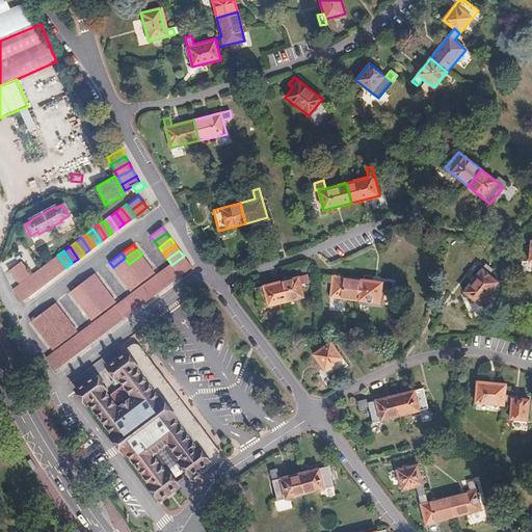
[(60,271),(67,267),(57,255),(52,259),(60,271)]
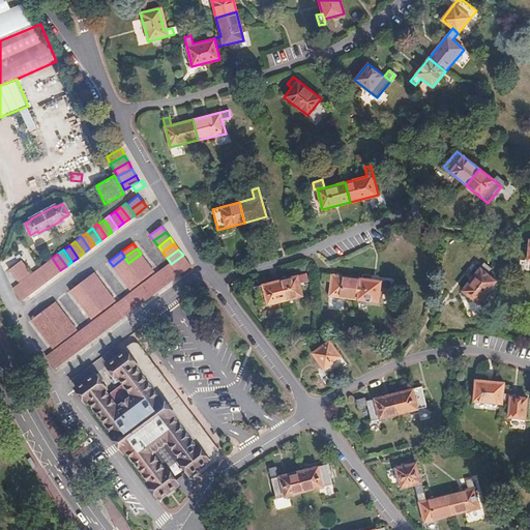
[(134,268),(145,260),(141,254),(128,263),(134,268)]
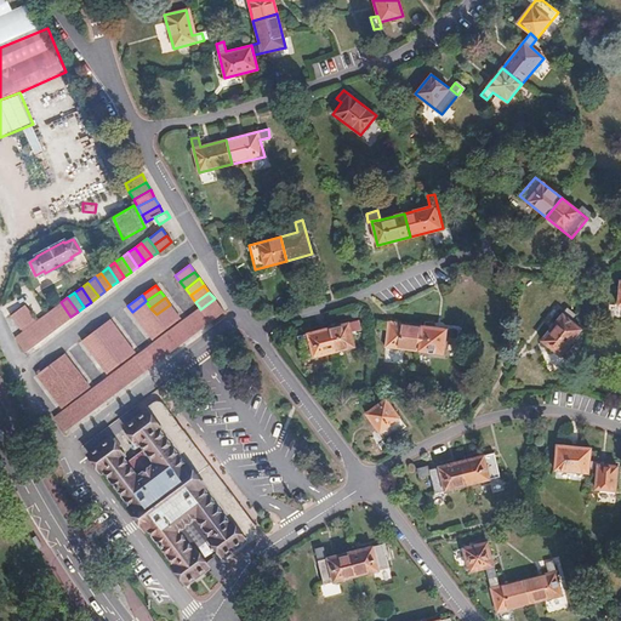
[(205,315),(218,305),(215,298),(200,309),(205,315)]
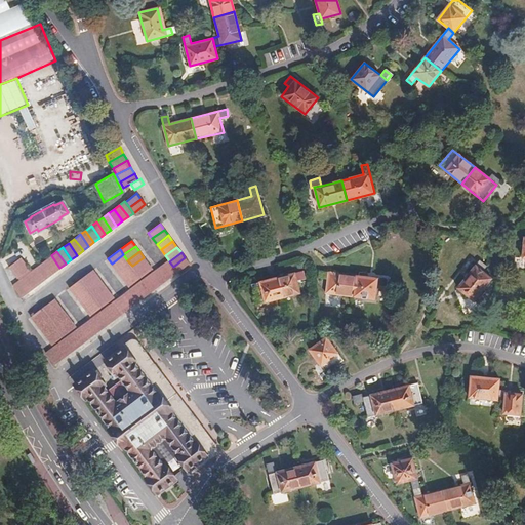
[(112,264),(116,269),(127,260),(123,254),(112,264)]
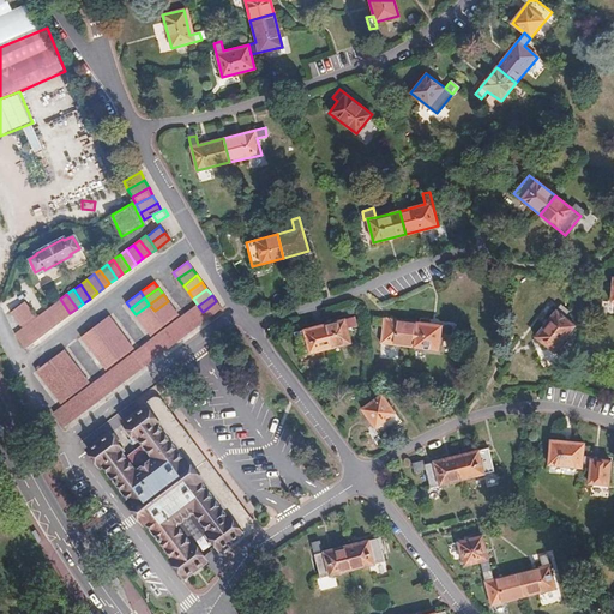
[(64,318),(70,313),(60,299),(54,304),(64,318)]
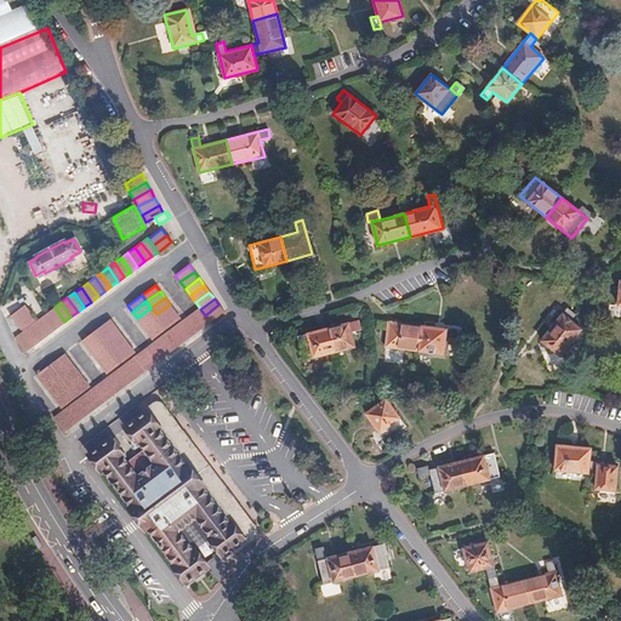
[(161,322),(175,312),(170,305),(157,314),(161,322)]
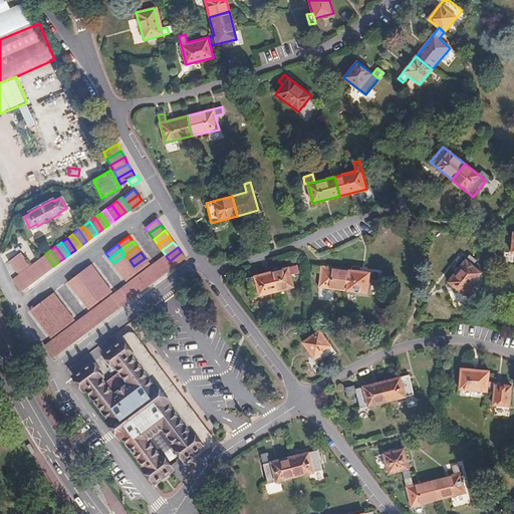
[(170,261),(174,267),(186,258),(181,252),(170,261)]
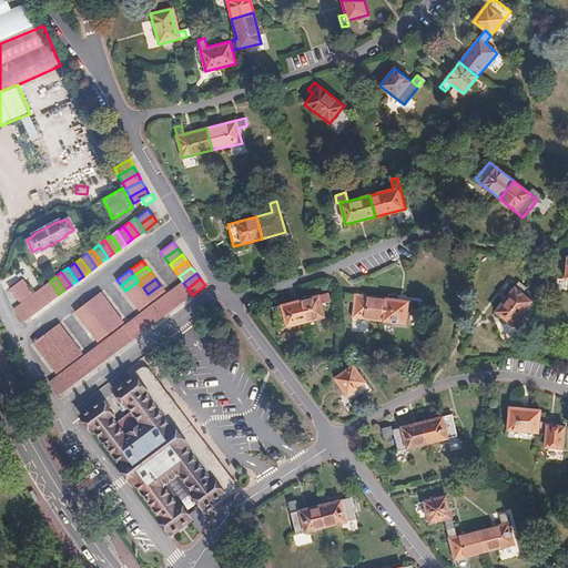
[(31,293),(23,280),(10,290),(19,303),(31,293)]
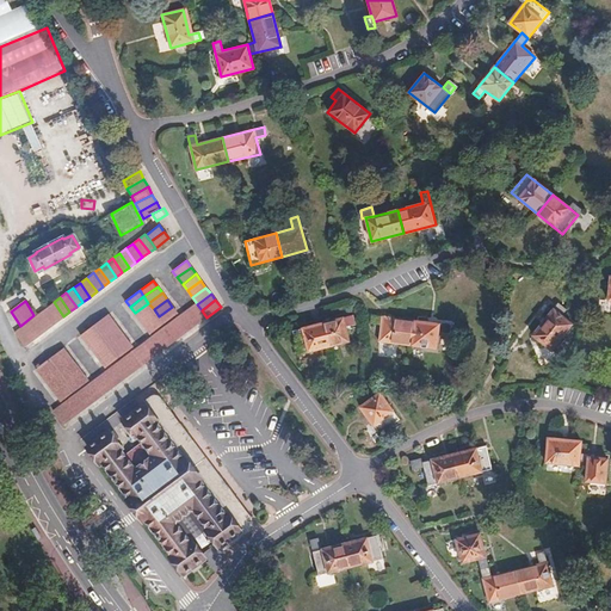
[(57,321),(63,316),(54,302),(47,307),(57,321)]
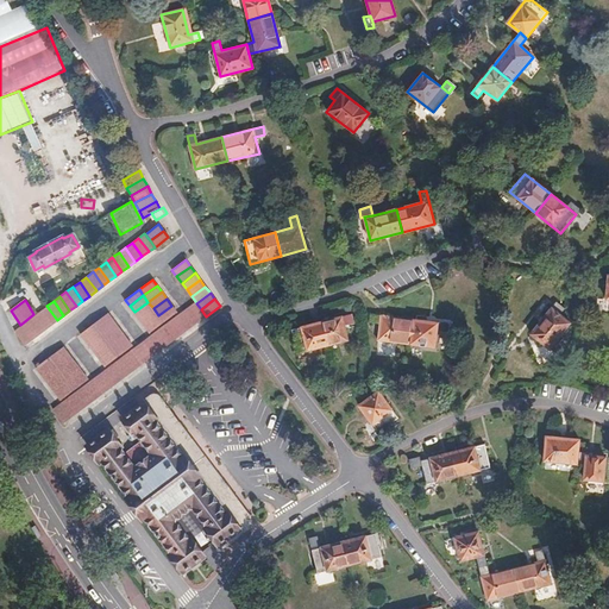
[(200,320),(206,316),(201,309),(196,303),(195,301),(189,306),(200,320)]
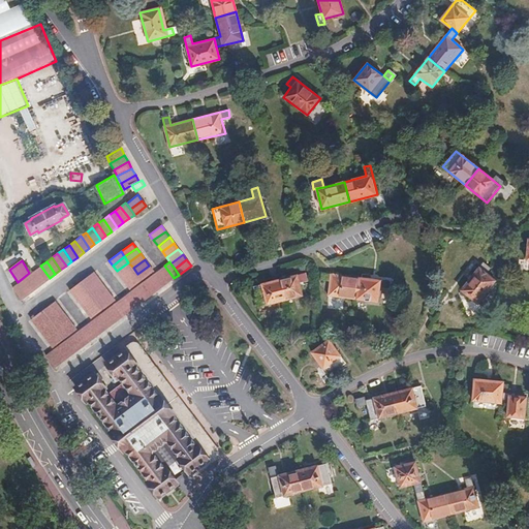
[(117,271),(121,277),(133,268),(128,262),(117,271)]
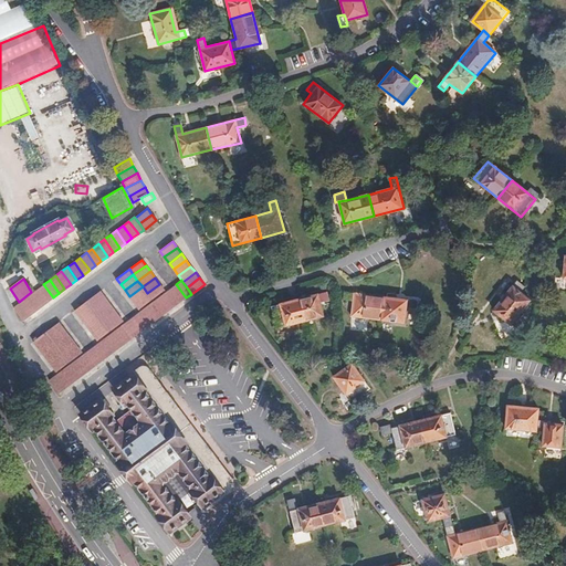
[(516,282),(512,286),(520,293),(524,287),(516,282)]
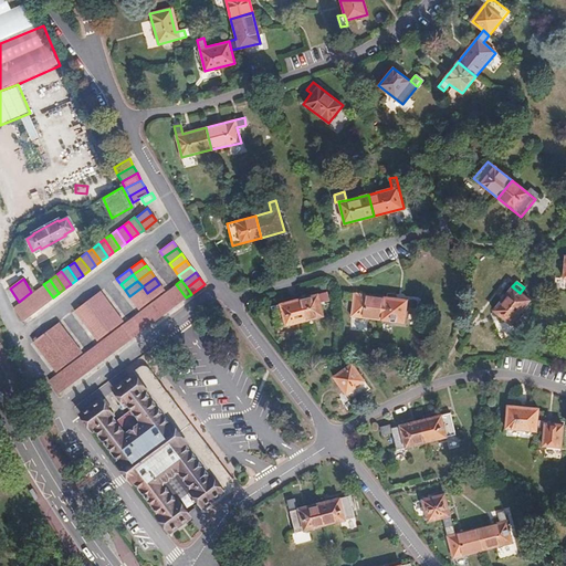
[(46,302),(53,297),(43,284),(37,290),(46,302)]
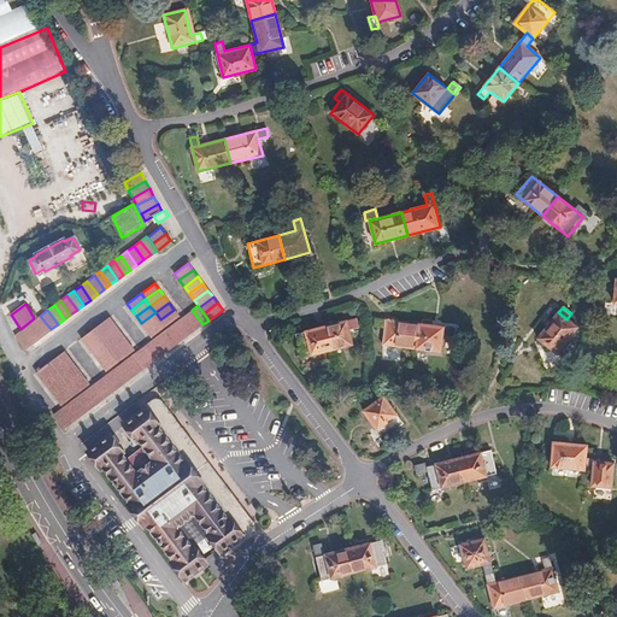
[(160,319),(165,327),(178,316),(174,310),(160,319)]
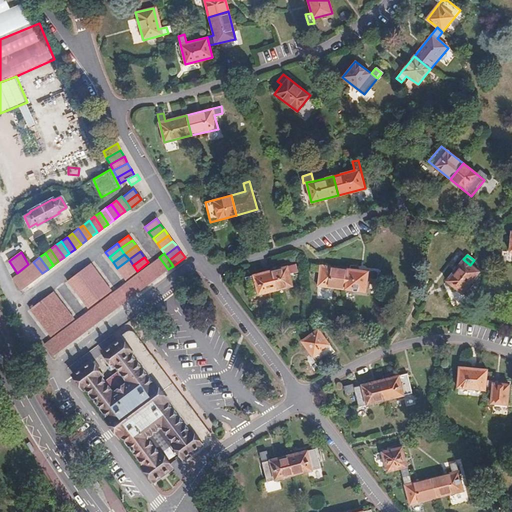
[(163,273),(168,269),(159,257),(153,261),(163,273)]
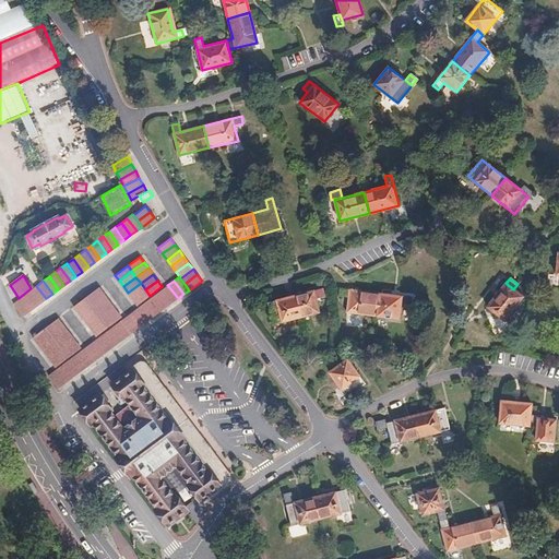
[(128,293),(132,299),(145,289),(141,283),(128,293)]
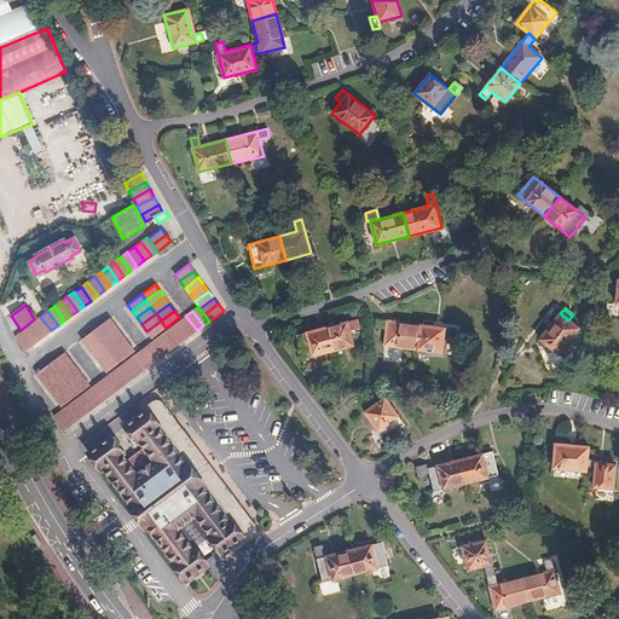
[(568,320),(560,313),(539,339),(559,354),(579,329),(568,320)]
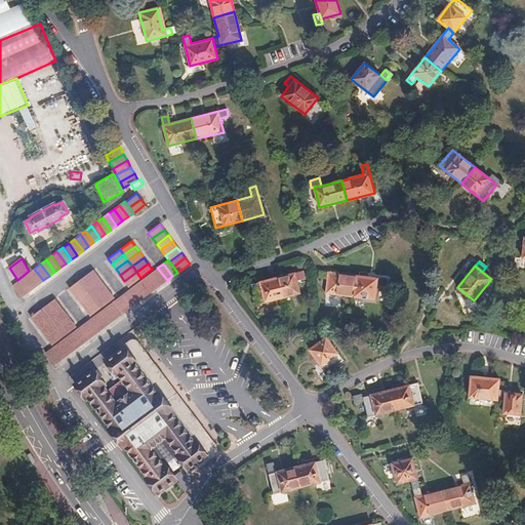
[(161,285),(167,280),(157,268),(152,272),(161,285)]
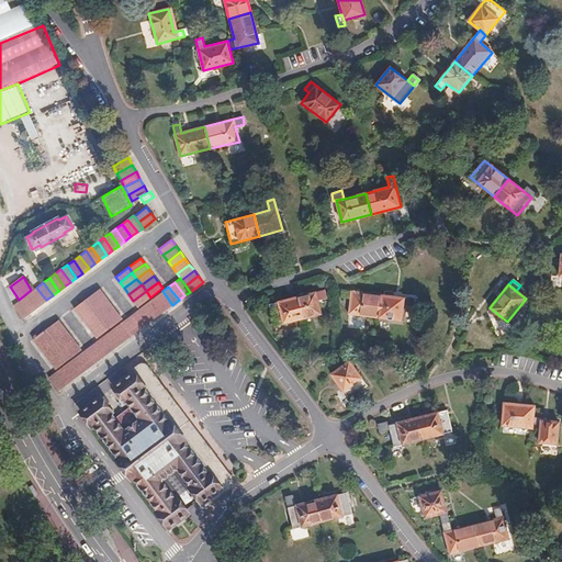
[(40,305),(46,300),(36,288),(30,292),(40,305)]
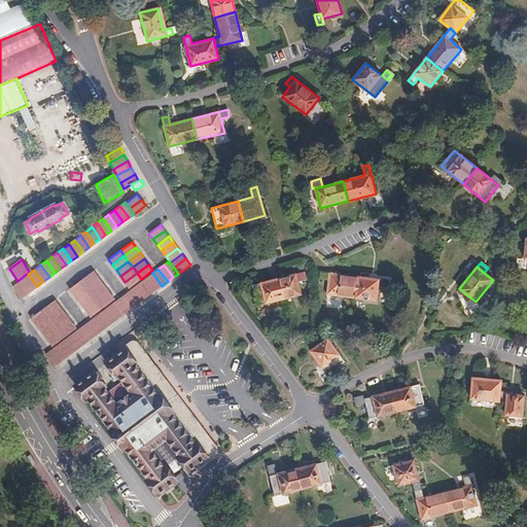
[(93,271),(81,280),(84,285),(97,276),(93,271)]
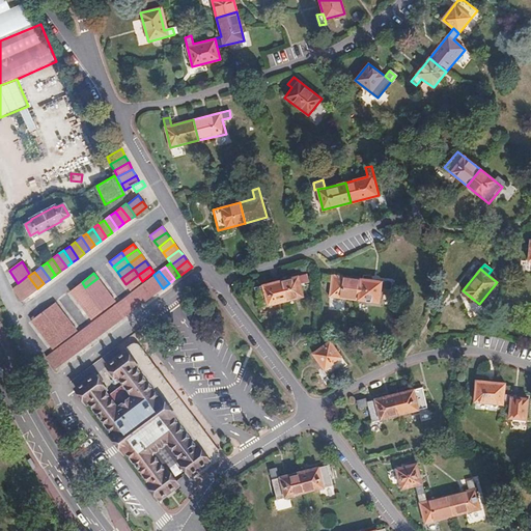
[(307,274),(281,280),(286,301),(303,297),(300,282),(308,280),(307,274)]
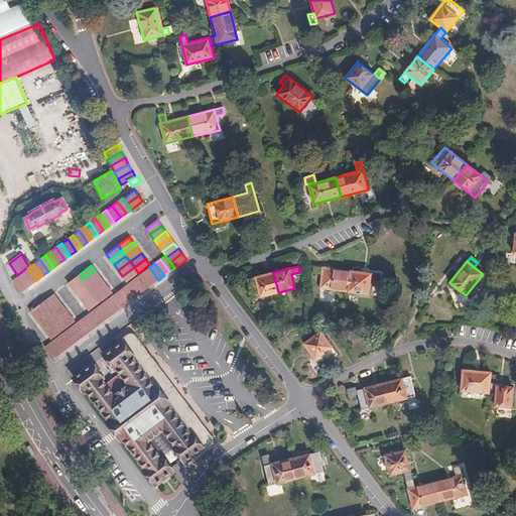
[(126,281),(138,273),(134,267),(122,276),(126,281)]
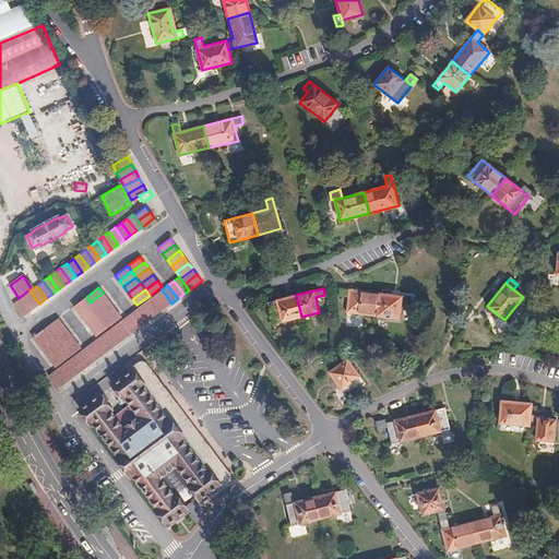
[(165,308),(171,304),(162,289),(155,294),(165,308)]
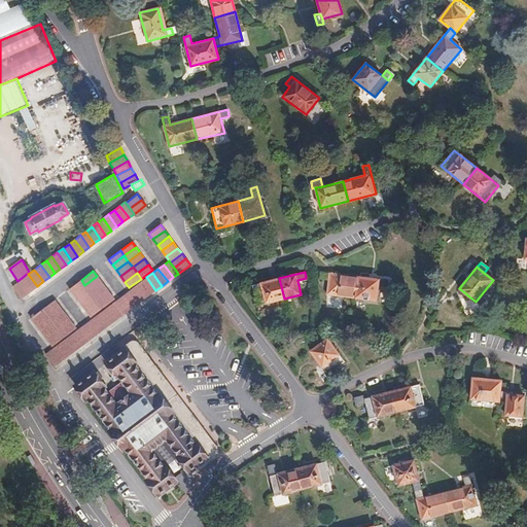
[(327,294),(355,299),(357,277),(321,273),(320,279),(328,280),(327,294)]
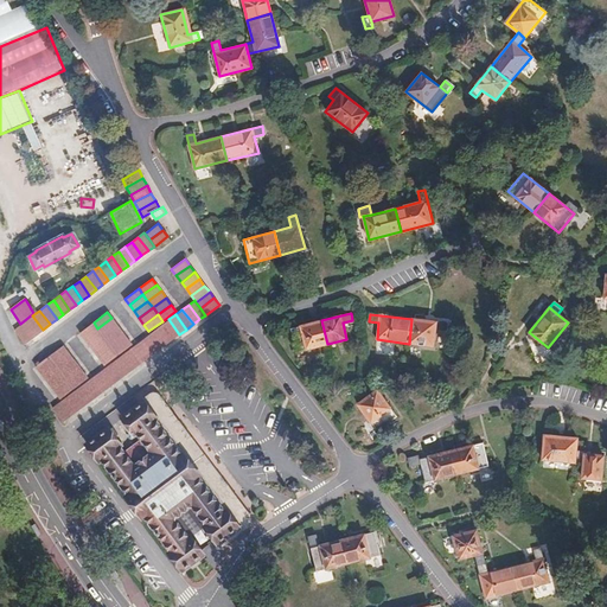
[(37,334),(43,330),(32,315),(26,320),(37,334)]
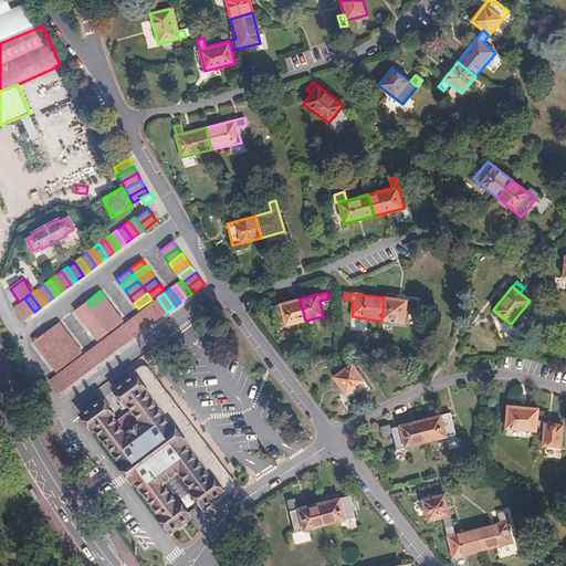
[(104,296),(91,306),(95,312),(108,303),(104,296)]
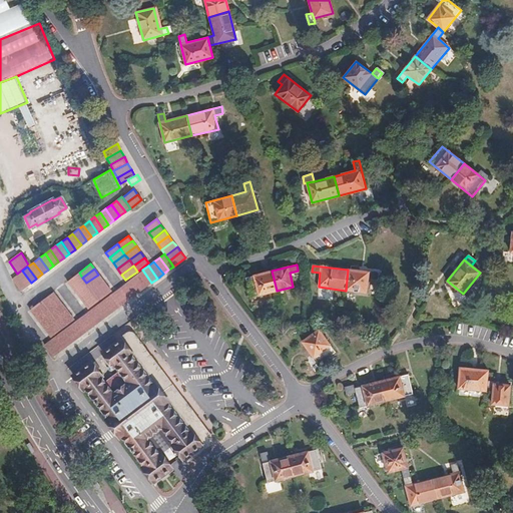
[(145,287),(151,283),(142,270),(137,275),(145,287)]
